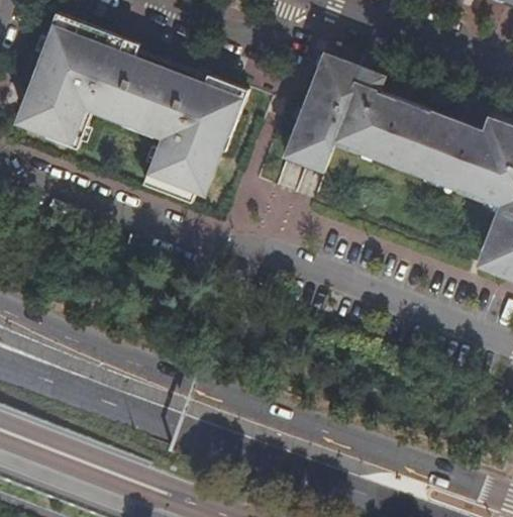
[(95,27),(55,11),(36,61),(42,64),(20,119),(46,129),(44,135),(77,147),(93,106),(162,133),(142,182),(191,200),(196,187),(201,189),(230,116),(236,117),(247,89),(207,74),(200,90),(188,85),(189,80),(130,57),(112,50),(115,42),(93,34),(95,27)]
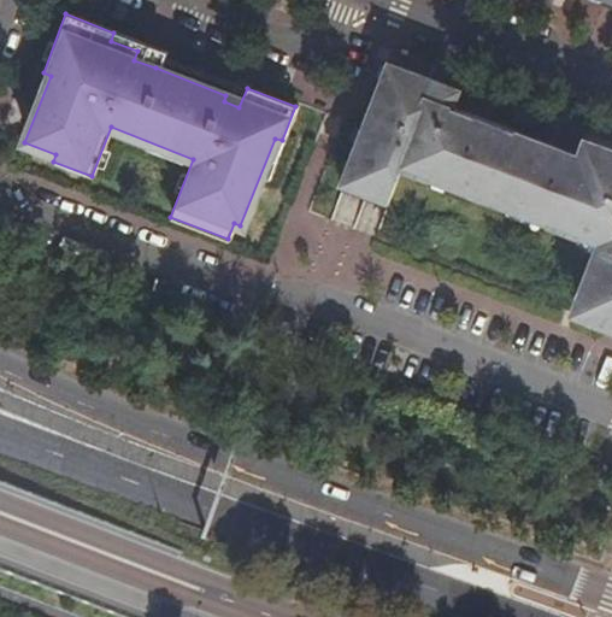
[(137,51),(141,43),(113,33),(111,41),(137,51)]
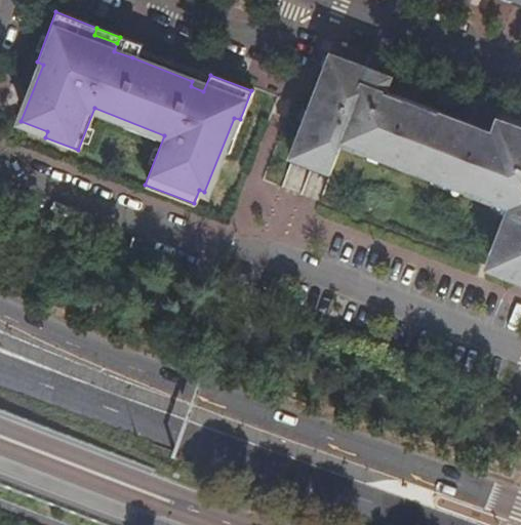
[(132,57),(138,43),(120,37),(117,43),(114,51),(132,57)]
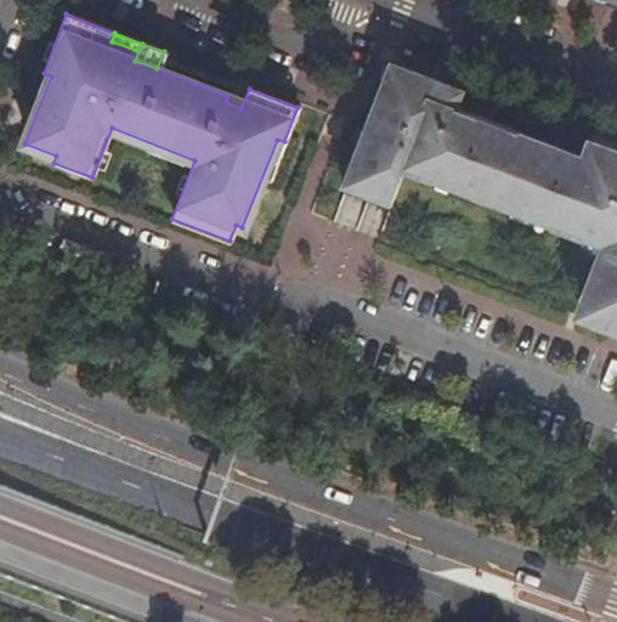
[(390,64),(366,130),(344,186),(390,204),(402,173),(418,179),(419,173),(435,179),(463,188),(467,181),(482,187),(511,198),(508,207),(552,224),(549,230),(581,242),(583,237),(604,244),(575,318),(616,334),(616,151),(590,141),(584,158),(456,108),(460,91),(390,64)]
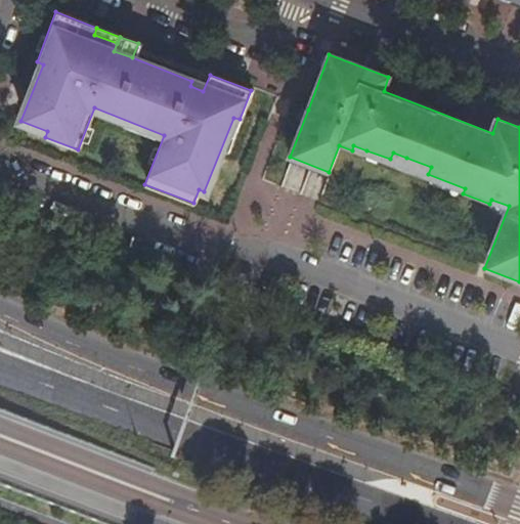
[(353,145),(352,150),(363,155),(366,150),(353,145)]
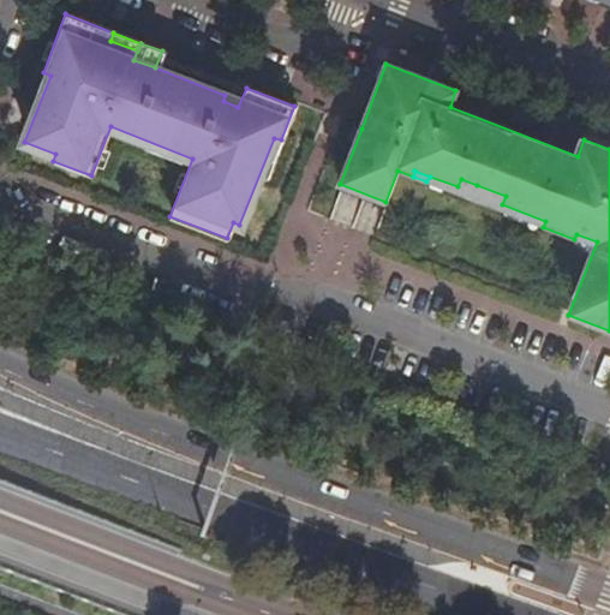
[(473,192),(477,185),(461,179),(458,186),(473,192)]
